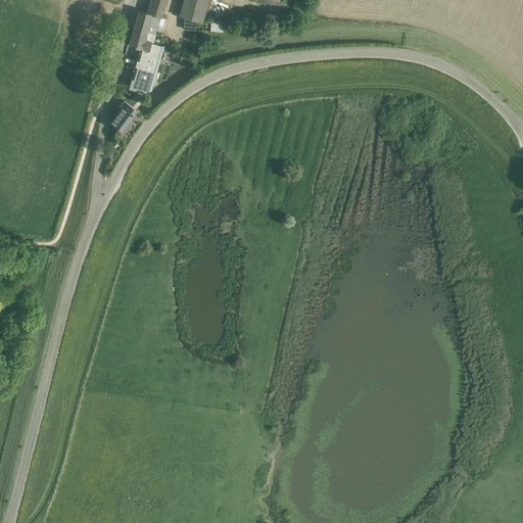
[(154,36),(155,37),(160,17),(161,17),(167,0),(149,0),(146,12),(138,10),(133,29),(154,36)]
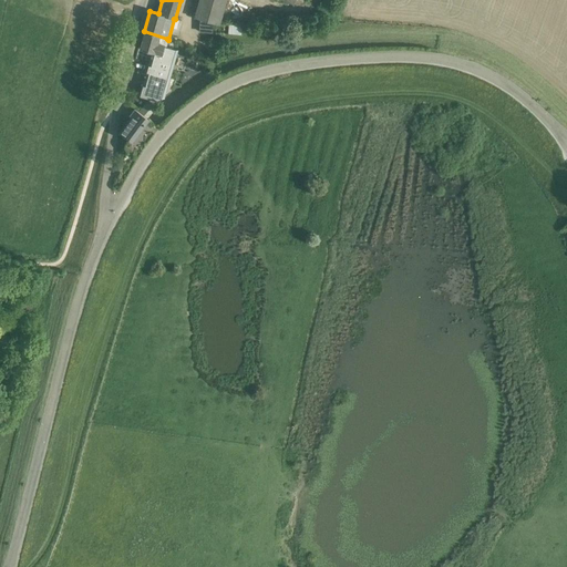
[(198,0),(194,18),(219,26),(226,0),(198,0)]
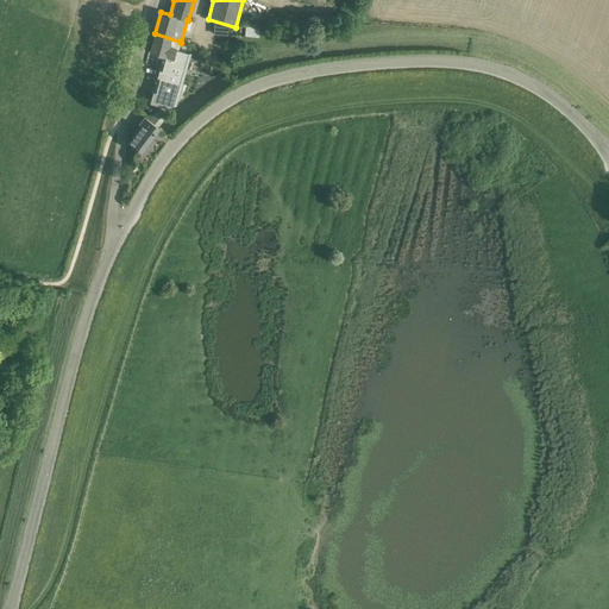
[(180,42),(155,33),(150,52),(163,56),(152,92),(154,92),(150,102),(169,108),(174,105),(176,106),(192,54),(179,50),(181,43),(180,42)]
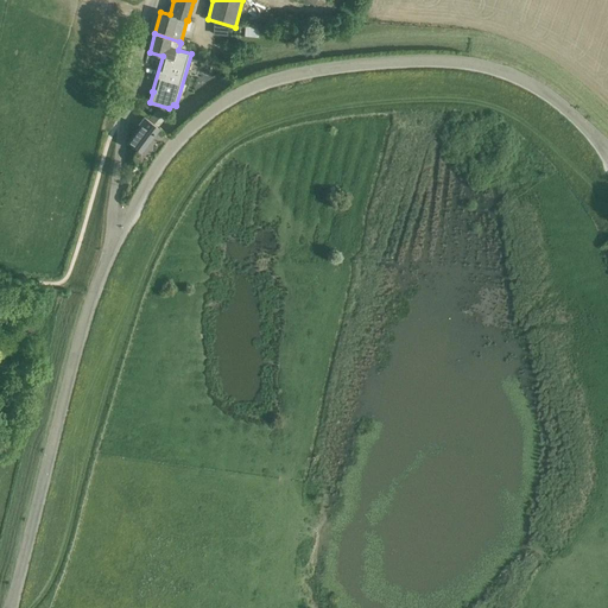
[(158,107),(149,119),(159,127),(169,115),(158,107)]
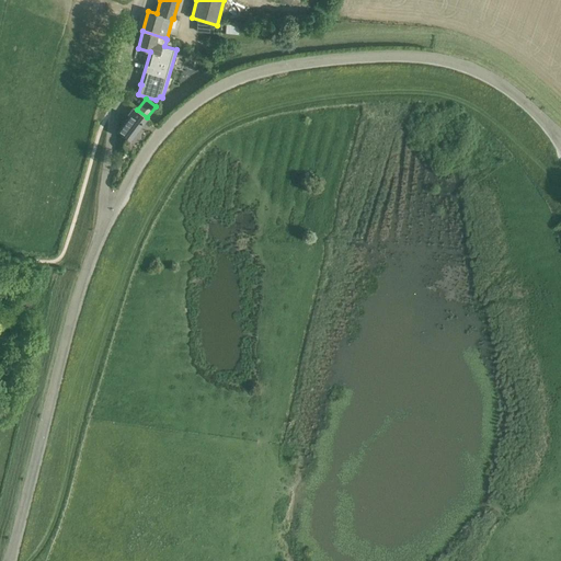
[(129,116),(118,132),(130,141),(147,118),(134,107),(128,115),(129,116)]
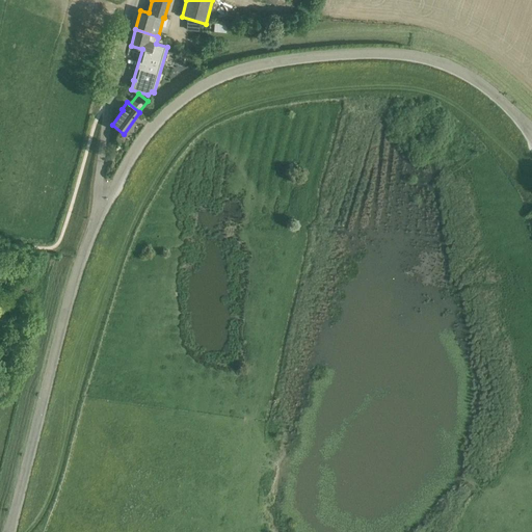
All buildings are outlined.
